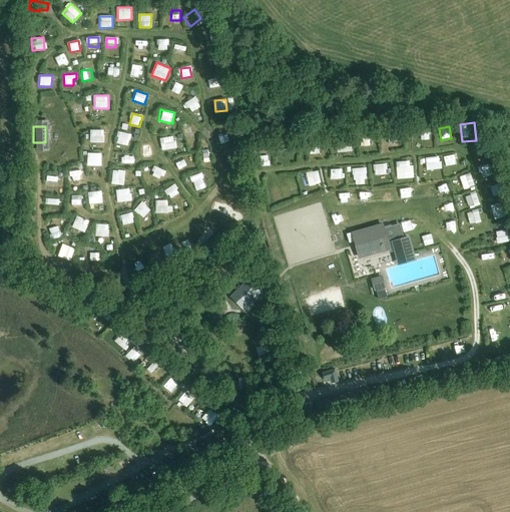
[(104,142),(104,129),(90,129),(90,142),(104,142)]
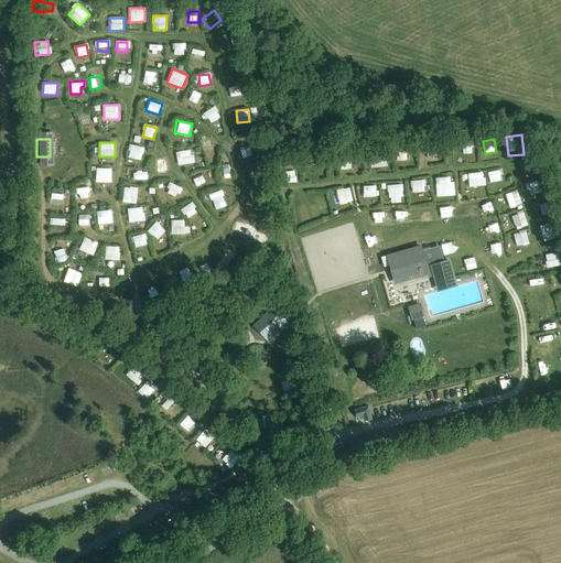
[(140,160),(143,148),(131,143),(128,157),(140,160)]
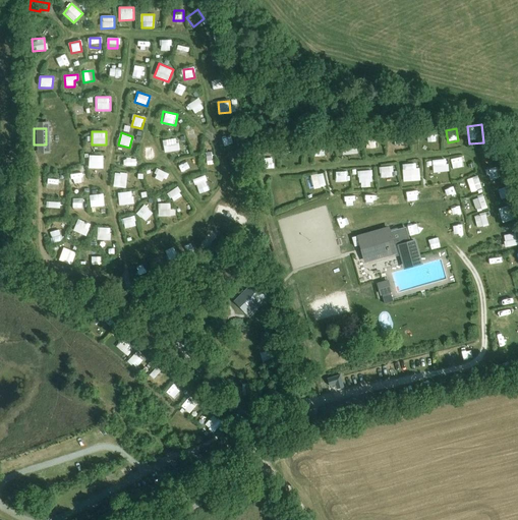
[(177,138),(164,141),(166,152),(179,150),(177,138)]
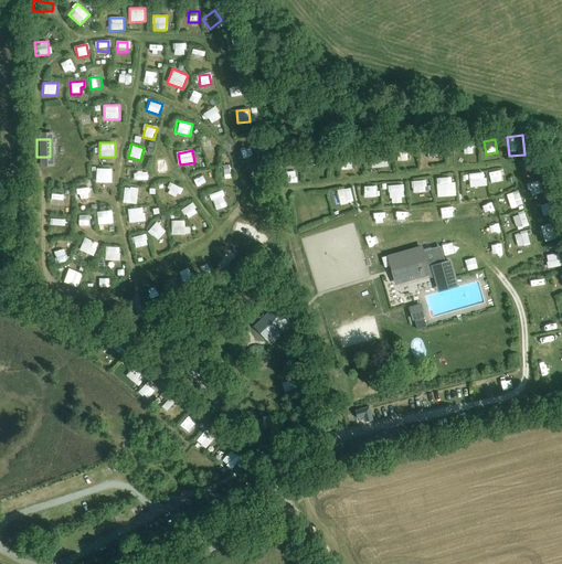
[(371,168),(388,167),(388,153),(370,153),(371,168)]
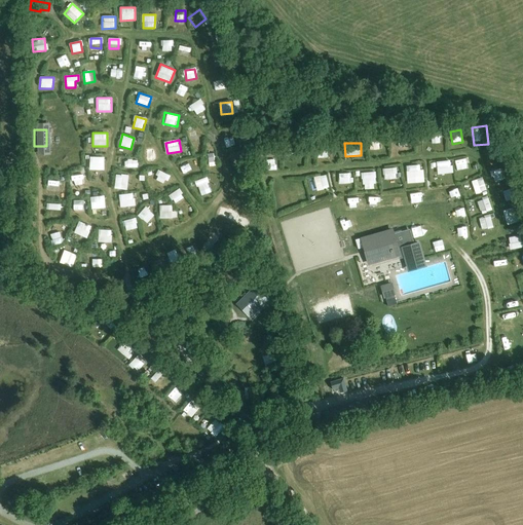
[(502,158),(500,149),(490,150),(491,159),(502,158)]
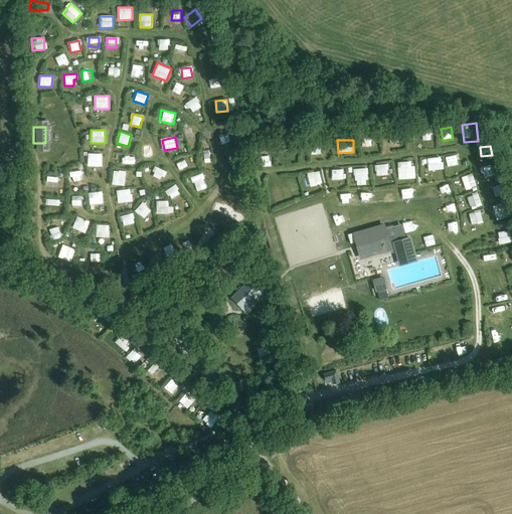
[(88,153),(88,167),(102,167),(103,154),(88,153)]
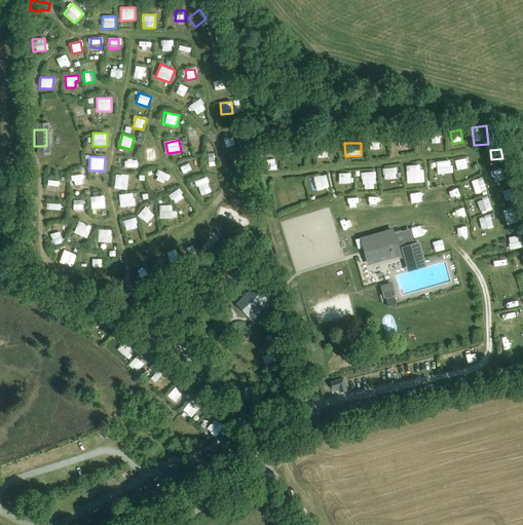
[(453,161),(455,172),(467,169),(464,158),(453,161)]
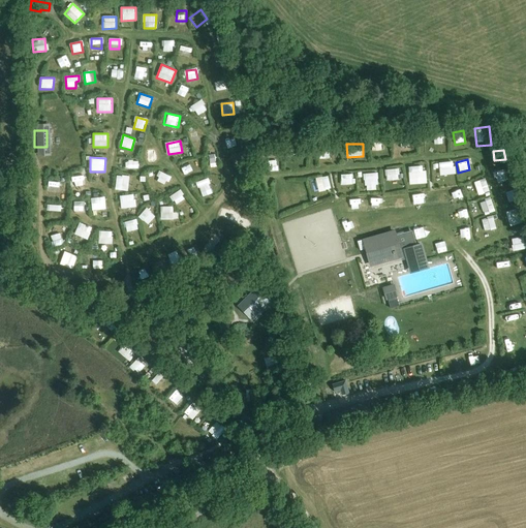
[(439,162),(440,174),(453,174),(452,162),(439,162)]
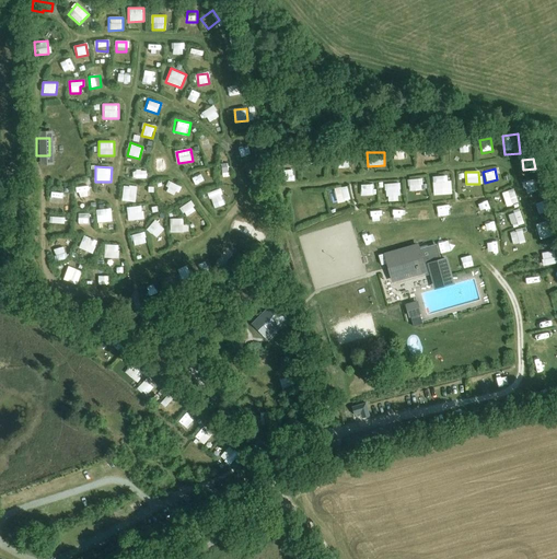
[(443,195),(442,189),(450,189),(450,175),(432,176),(433,195),(443,195)]
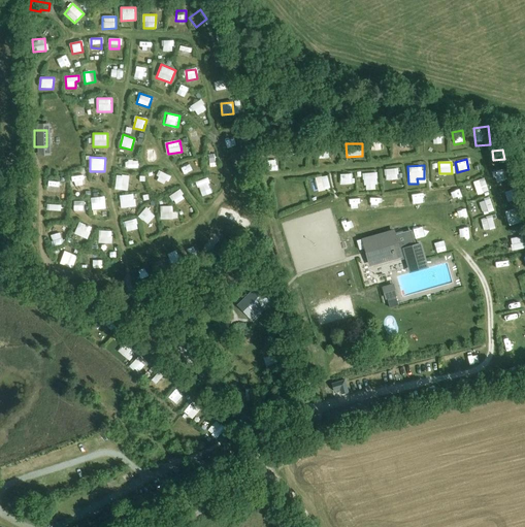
[(398,179),(397,168),(384,169),(385,180),(398,179)]
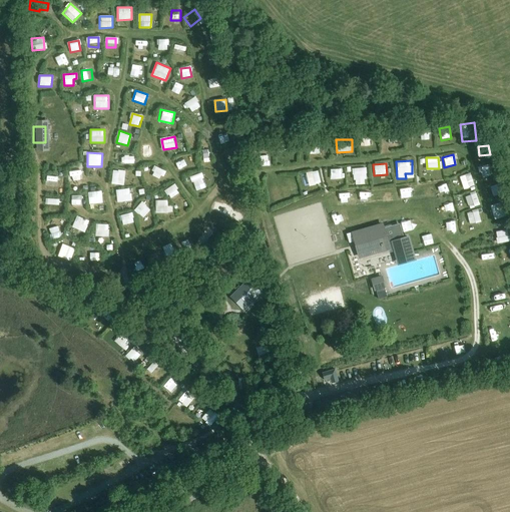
[(489,164),(479,166),(481,177),(491,175),(489,164)]
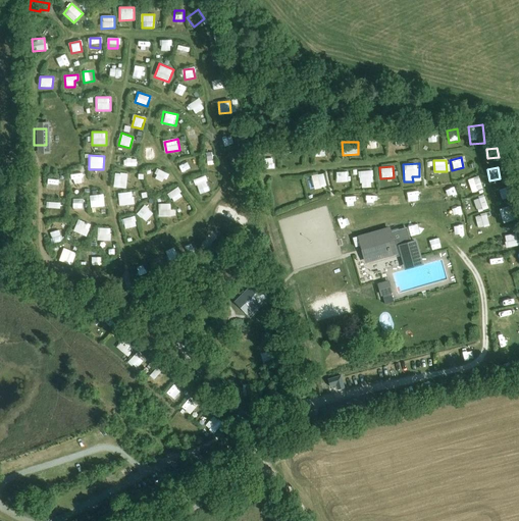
[(164,181),(168,174),(157,168),(153,175),(164,181)]
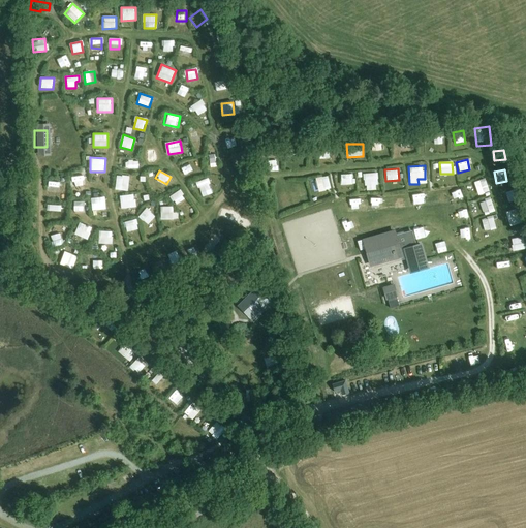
[(364,186),(378,185),(377,173),(363,174),(364,186)]
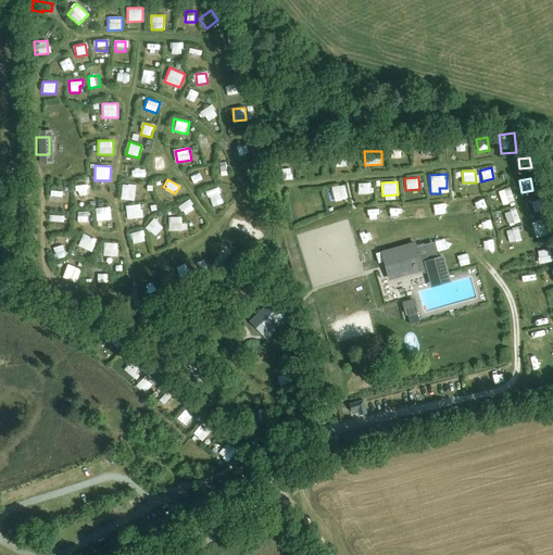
[(75,196),(87,193),(85,183),(73,185),(75,196)]
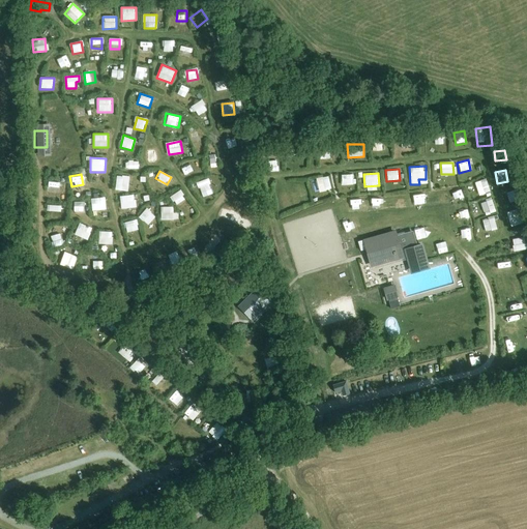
[(354,184),(354,174),(341,175),(342,185),(354,184)]
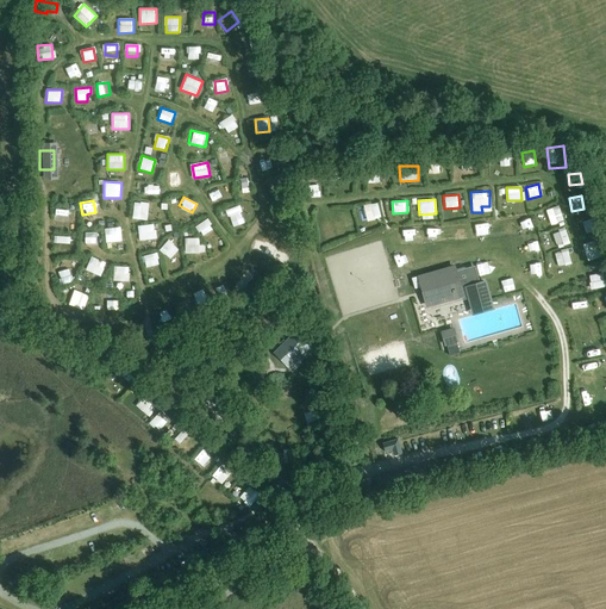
[(133,202),(133,219),(148,221),(149,203),(133,202)]
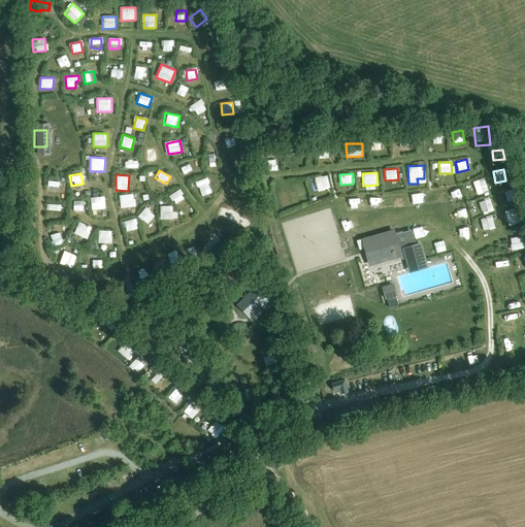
[(327,176),(315,180),(318,191),(330,188),(327,176)]
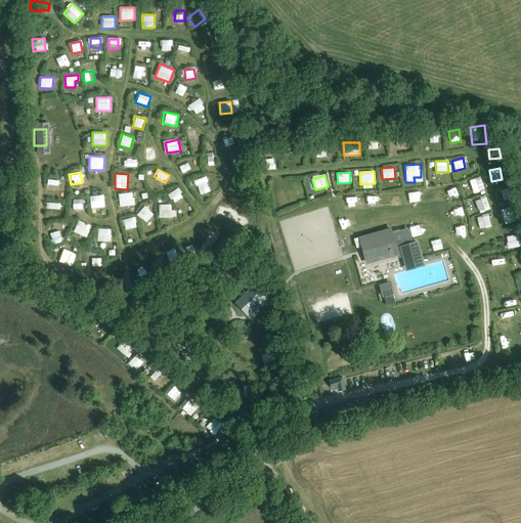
[(196,181),(199,190),(208,187),(205,177),(196,181)]
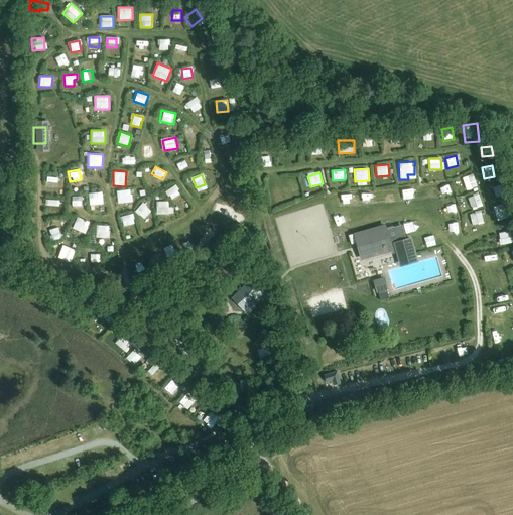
[(463,176),(465,189),(477,187),(474,174),(463,176)]
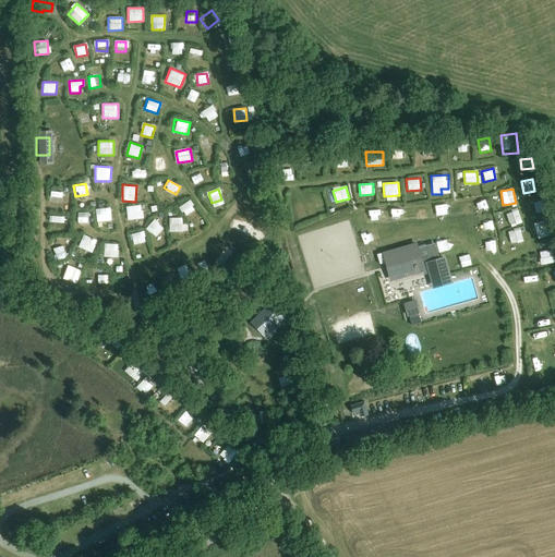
[(544,200),(534,202),(537,213),(547,210),(544,200)]
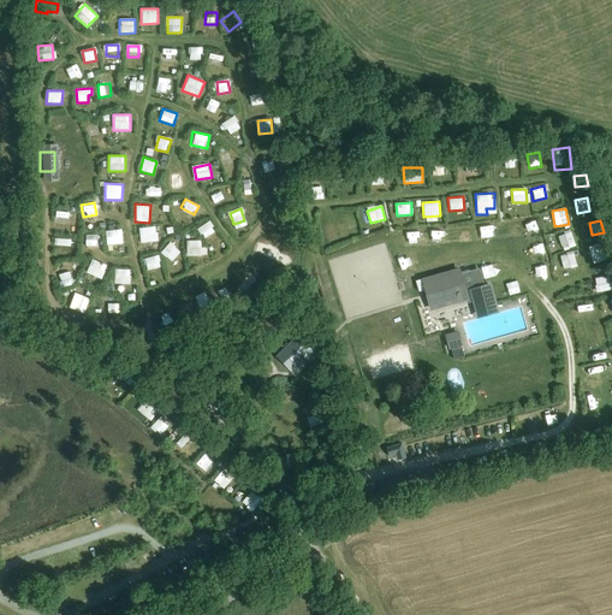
[(211,223),(197,228),(201,238),(214,234),(211,223)]
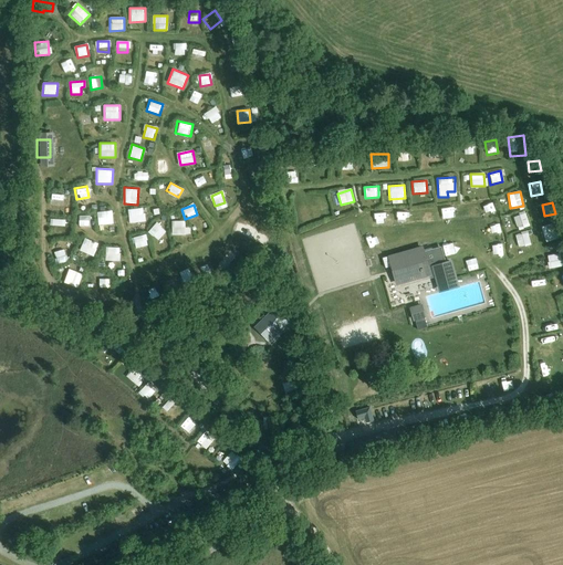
[(129,223),(145,221),(144,208),(127,209),(129,223)]
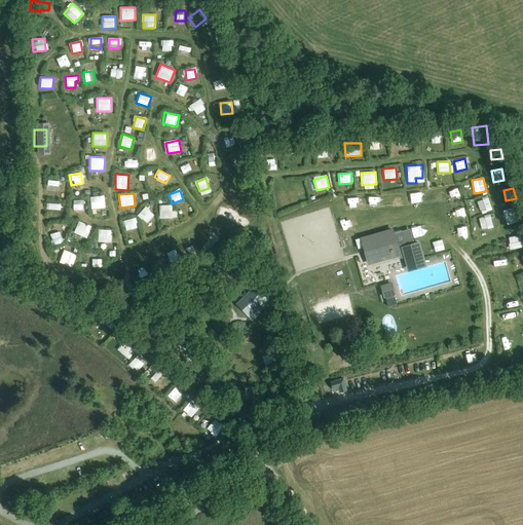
[(90,196),(90,210),(105,209),(104,196),(90,196)]
